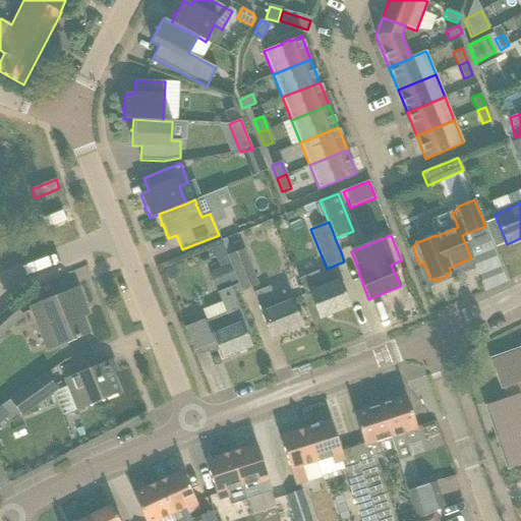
[(227,255),(238,284),(241,292),(258,285),(243,249),(227,255)]
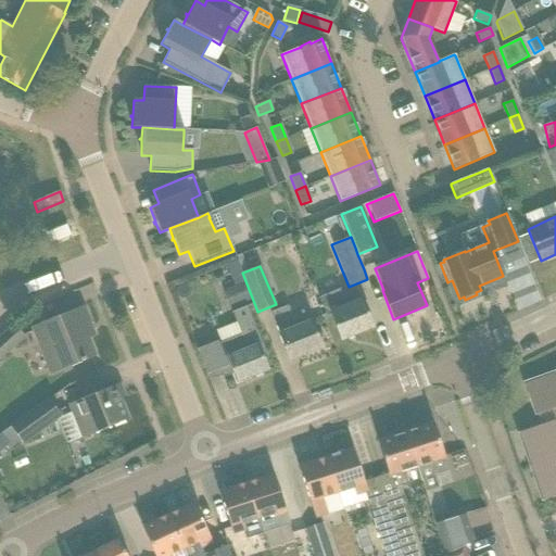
[(357,294),(343,300),(339,290),(319,299),(327,316),(330,315),(341,340),(374,327),(363,300),(361,301),(357,294)]
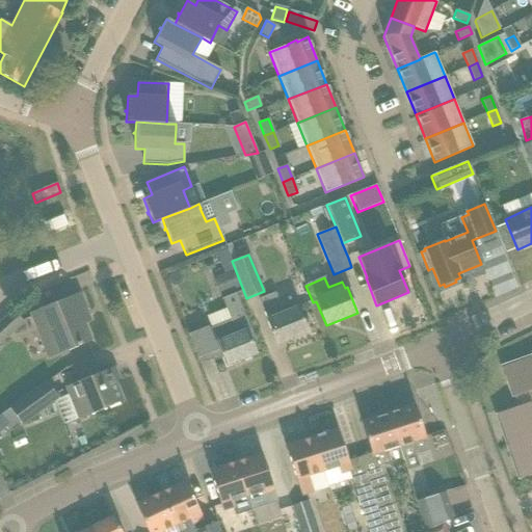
[(250,329),(243,311),(239,301),(246,298),(243,290),(222,299),(231,320),(206,330),(205,327),(188,335),(188,336),(190,335),(198,357),(197,357),(197,358),(216,351),(218,355),(222,353),(227,366),(256,353),(246,331),(250,329)]
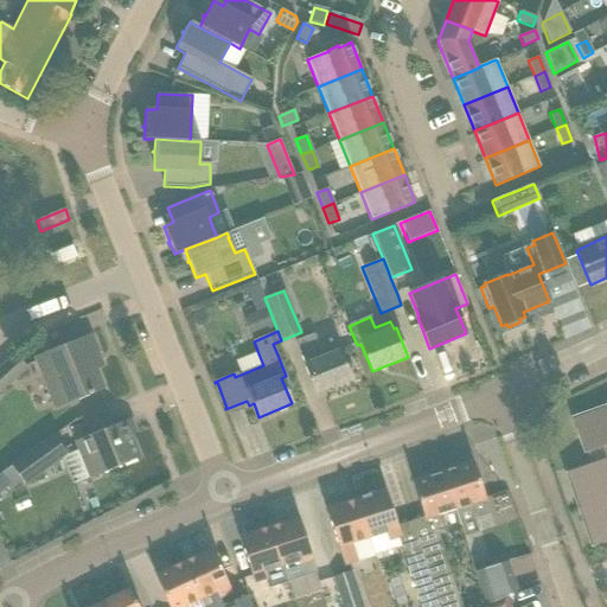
[(34,357),(56,409),(104,389),(90,356),(97,352),(90,334),(34,357)]
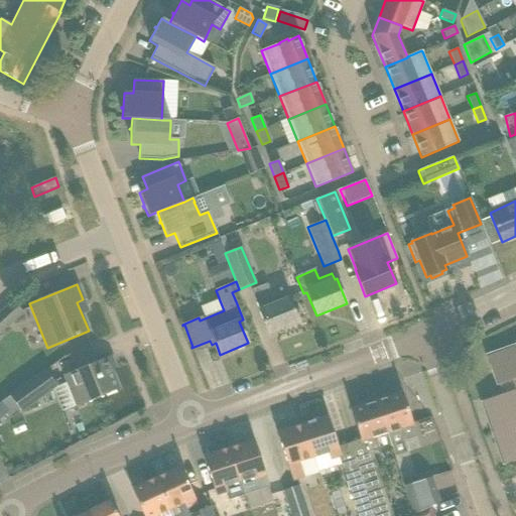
[(261,316),(268,335),(298,323),(288,298),(275,303),(267,284),(251,290),(261,316)]
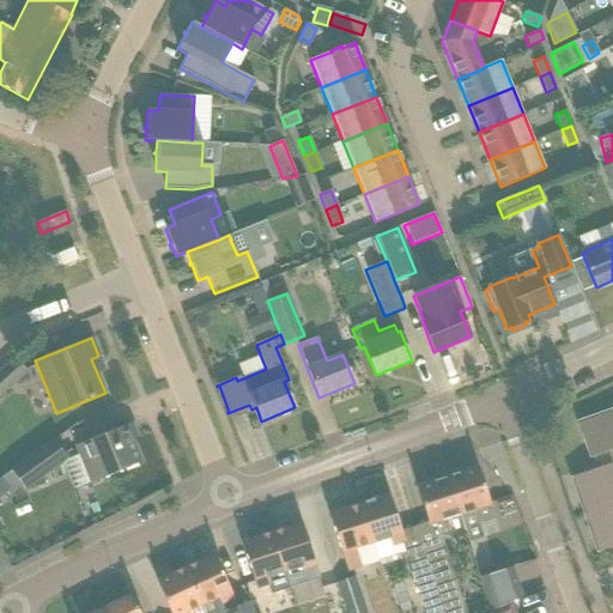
[(0,370),(0,396),(26,372),(13,359),(0,370)]
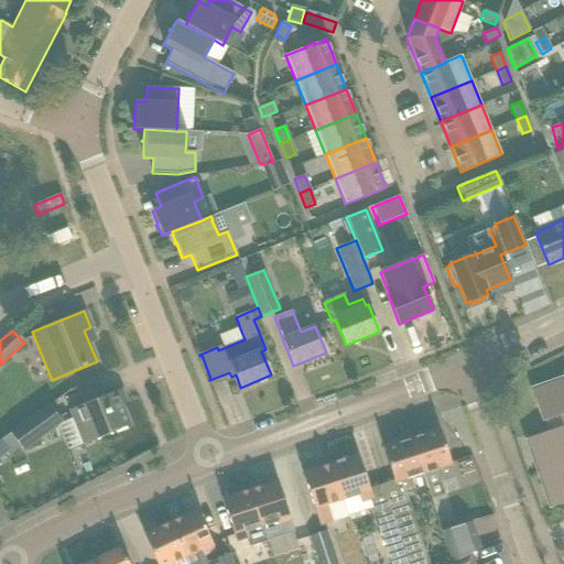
[(563,378),(531,390),(542,422),(545,421),(549,431),(527,438),(551,508),(563,503),(563,378)]
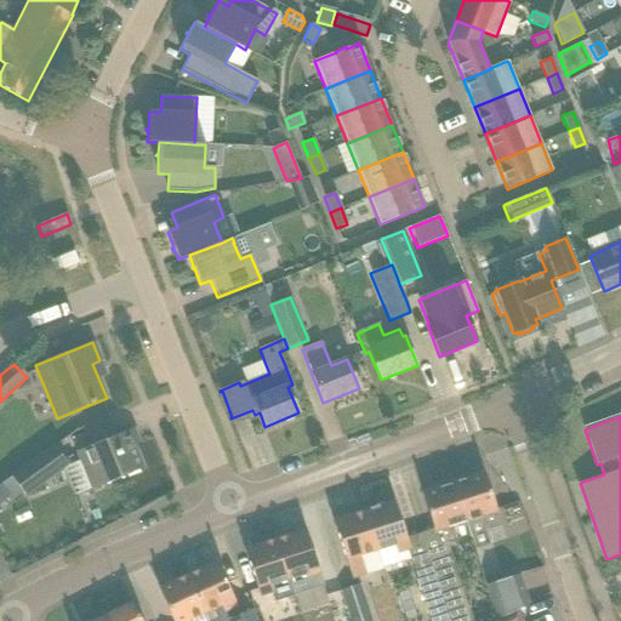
[(77,451),(92,489),(143,468),(129,431),(77,451)]
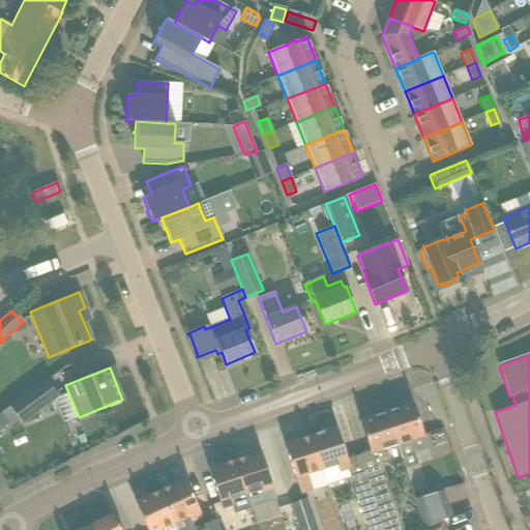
[(46,380),(9,407),(21,422),(57,396),(46,380)]
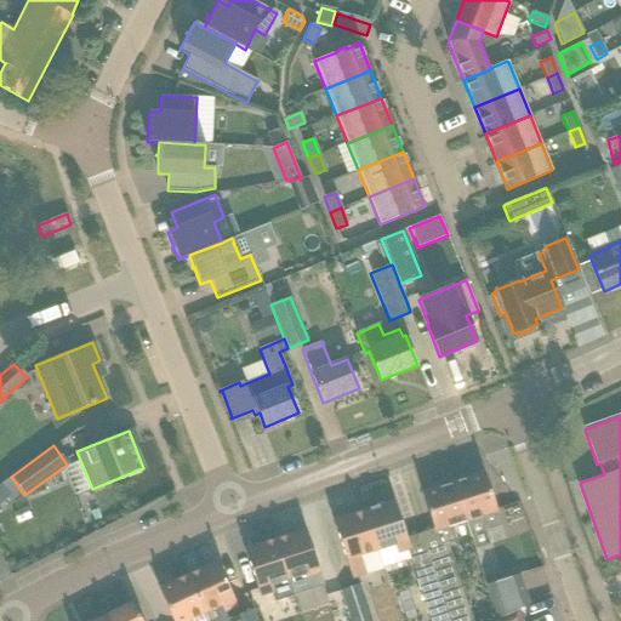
[(484,473),(453,483),(466,523),(482,518),(485,531),(501,527),(484,473)]
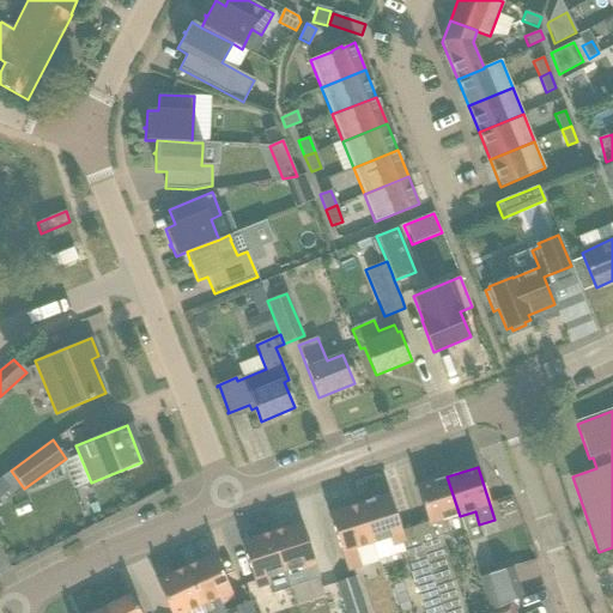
[(460,516),(447,477),(417,486),(424,509),(434,539),(449,534),(444,521),(460,516)]
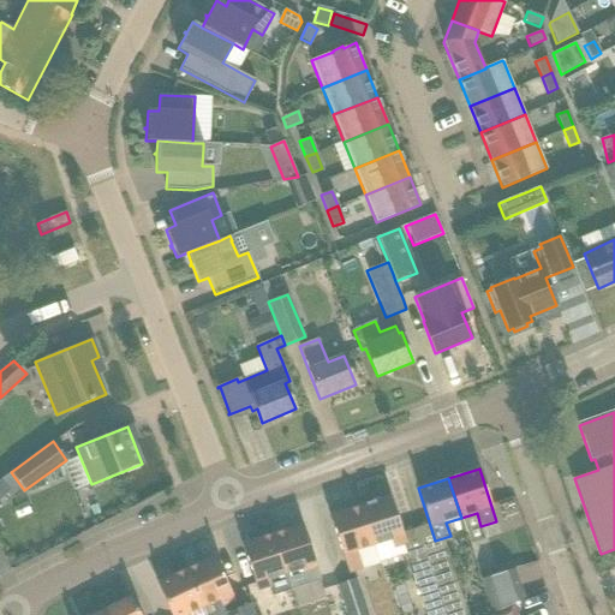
[(360,507),(380,565),(398,559),(394,547),(406,543),(390,496),(360,507)]
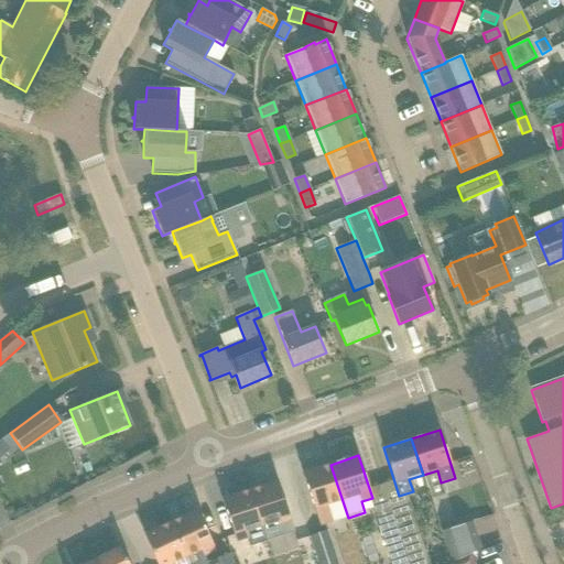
[(348,518),(331,465),(303,474),(316,516),(320,527),(348,518)]
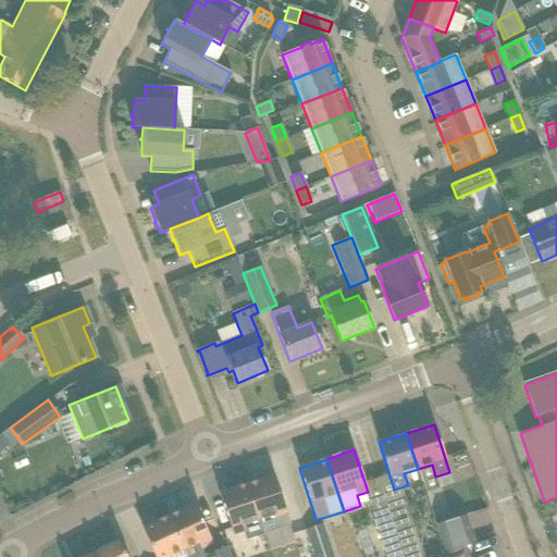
[(274,475),(247,484),(258,519),(262,534),(263,534),(291,525),(288,517),(281,496),(274,475)]
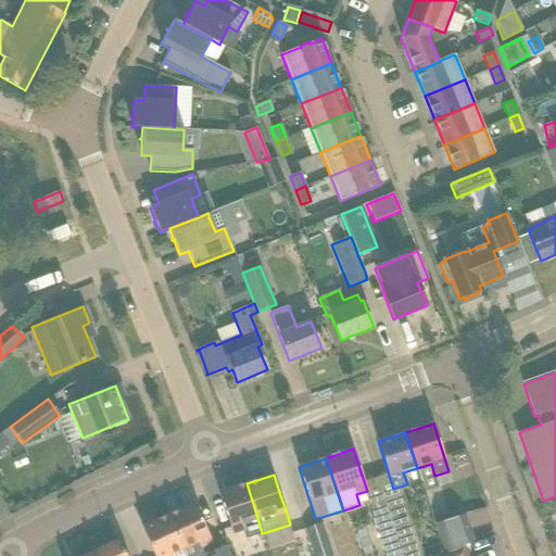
[(247,483),(219,492),(226,513),(232,534),(244,530),(242,523),(257,518),(247,483)]
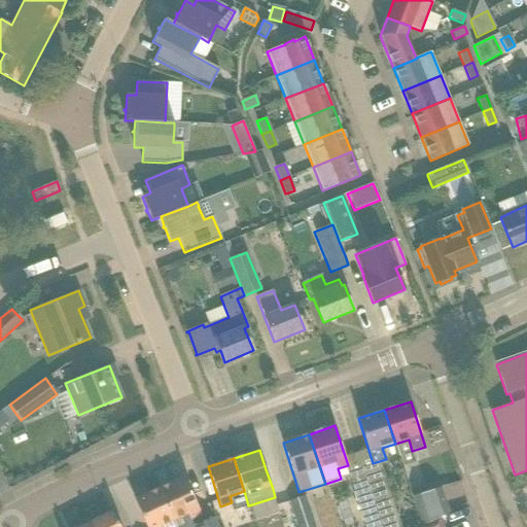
[(364,478),(380,526),(400,526),(383,471),(364,478)]
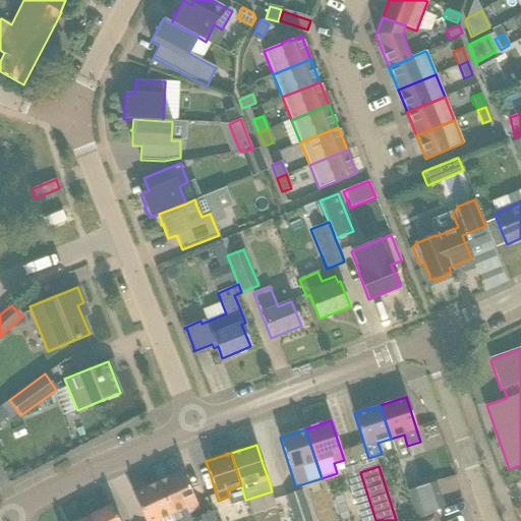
[(182,471),(158,482),(171,514),(185,508),(188,514),(198,509),(182,471)]
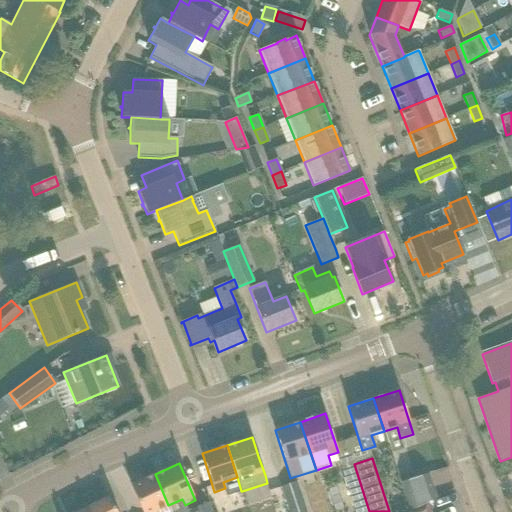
[(369,511),(354,464),(340,468),(354,511),(369,511)]
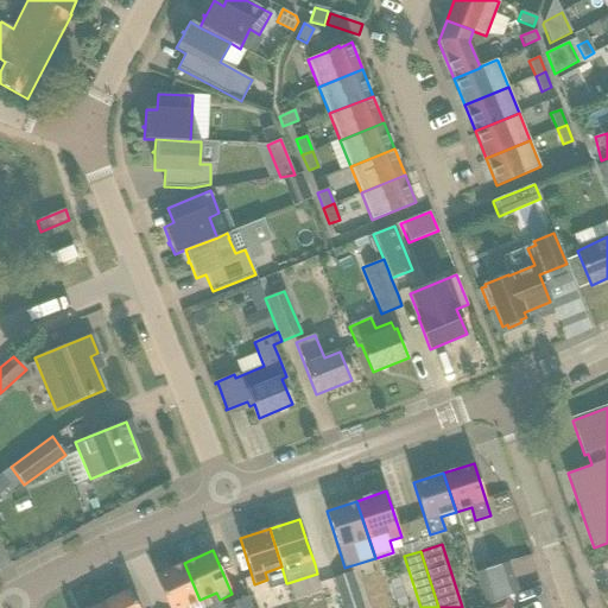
[(475,572),(487,607),(518,590),(508,562),(475,572)]
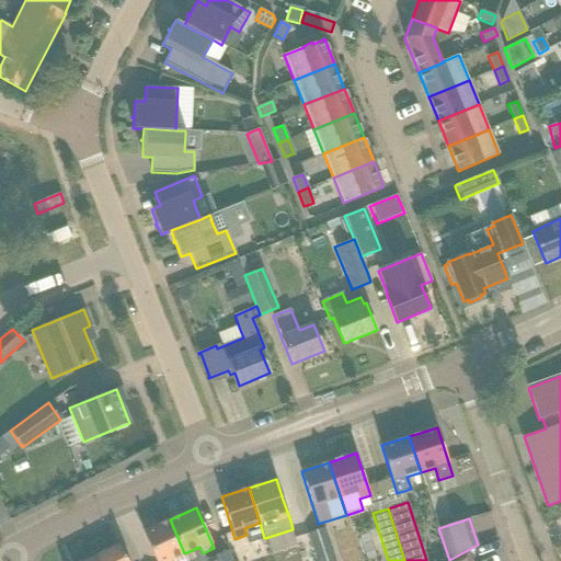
[(184,553),(170,519),(142,531),(156,560),(170,560),(184,553)]
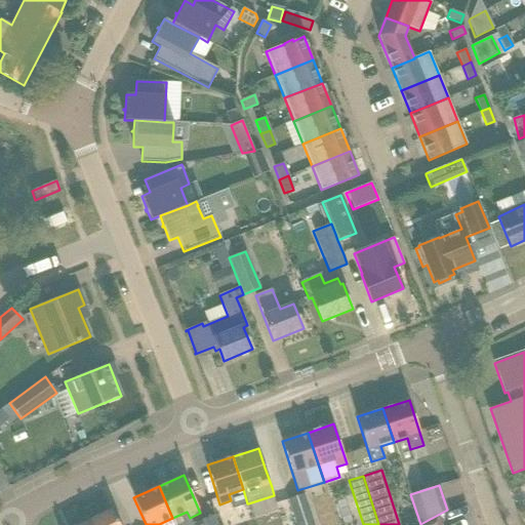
[(287,499),(295,524),(314,524),(305,493),(287,499)]
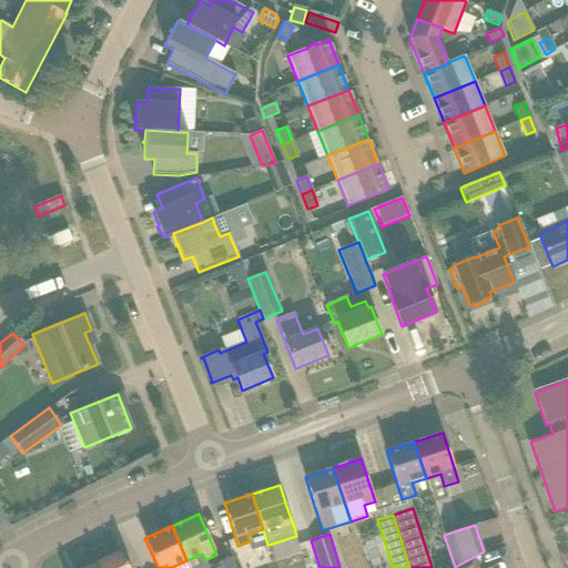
[(129,567),(120,551),(93,565),(93,567),(129,567)]
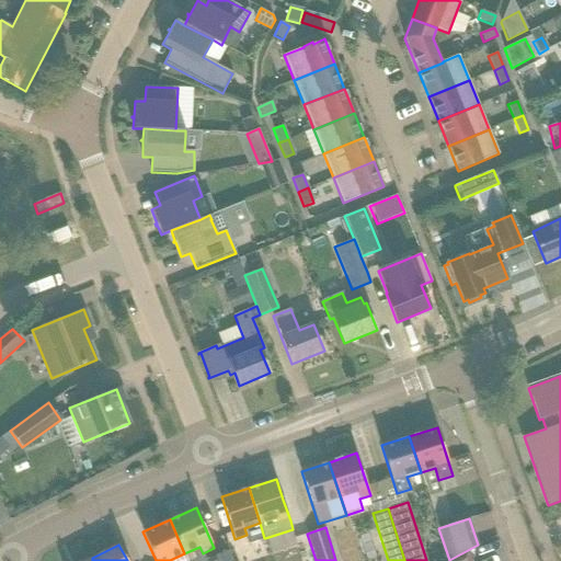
[(230,560),(227,550),(205,559),(205,560),(230,560)]
